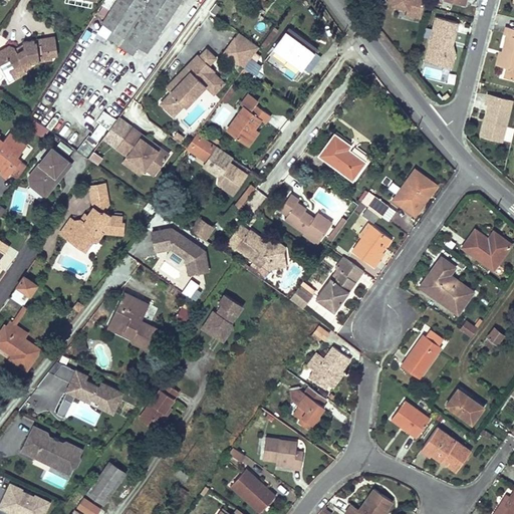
[(109,39),(131,6),(121,0),(115,0),(101,22),(113,30),(107,38),(109,39)]
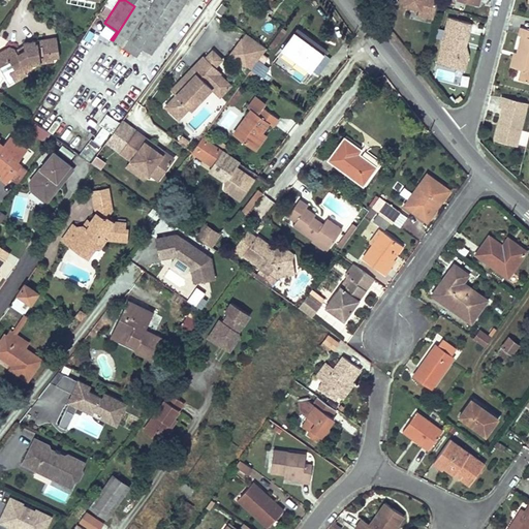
[(125,0),(134,6),(167,27),(184,0),(125,0)]
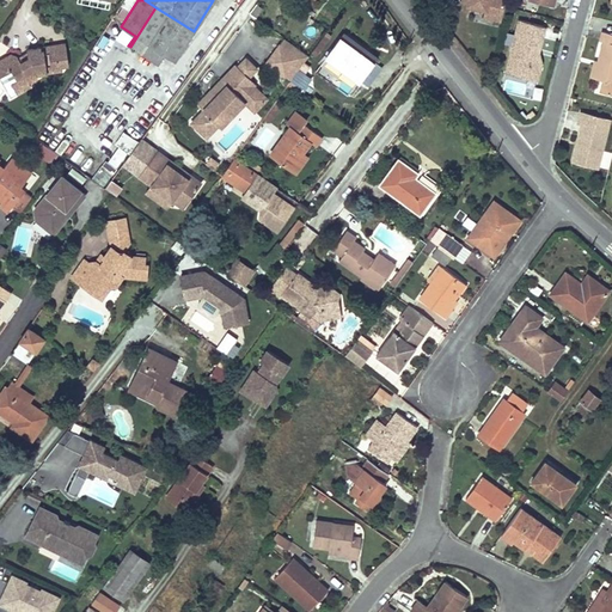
[(458,0),(457,6),(500,19),(505,0),(458,0)]
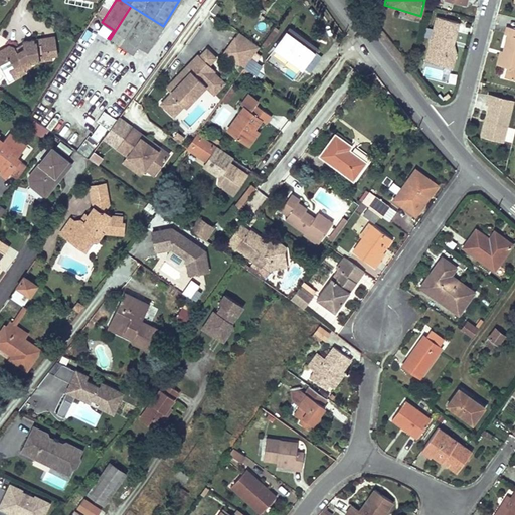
[(215,2),(209,10),(215,14),(220,6),(215,2)]
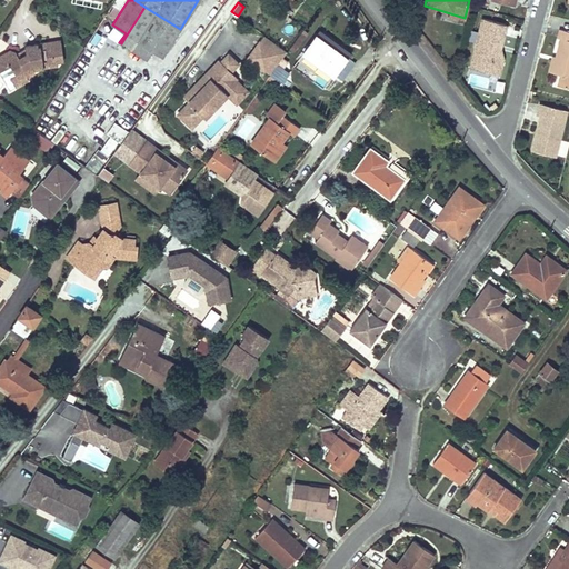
[(278,10),(286,16),(290,10),(282,5),(278,10)]
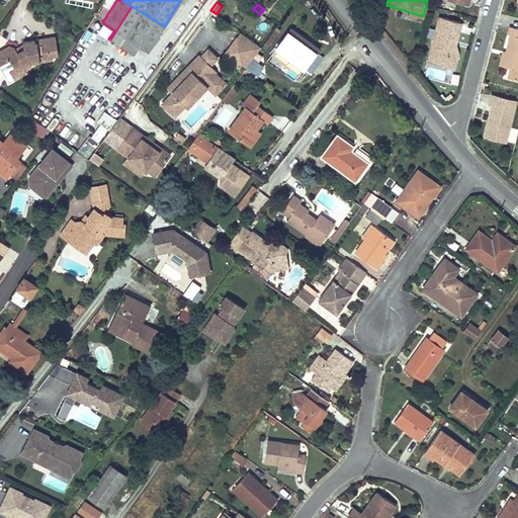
[(148,52),(164,26),(132,6),(110,39),(133,54),(138,46),(148,52)]
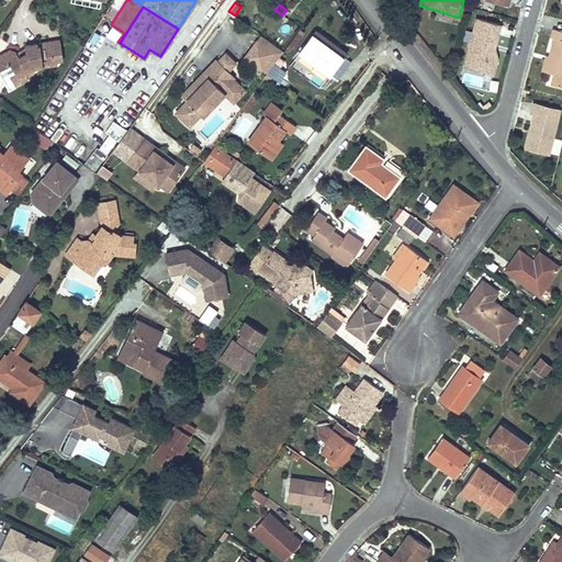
[(469,41),(463,65),(484,69),(485,64),(494,66),(496,56),(494,47),(493,47),(489,46),(492,32),(496,33),(499,22),(475,17),(472,26),(478,29),(474,43),(469,41)]
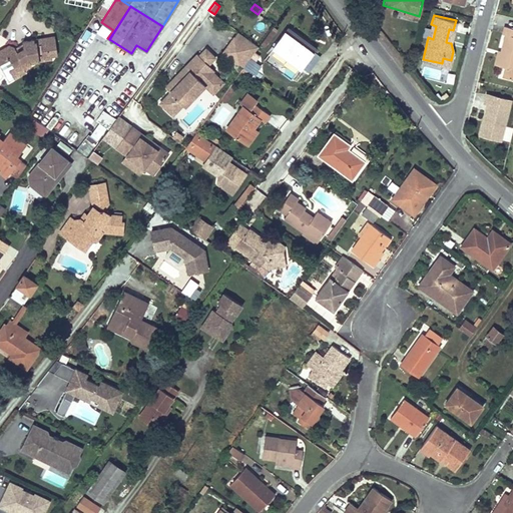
[(113,30),(101,22),(96,31),(107,38),(113,30)]
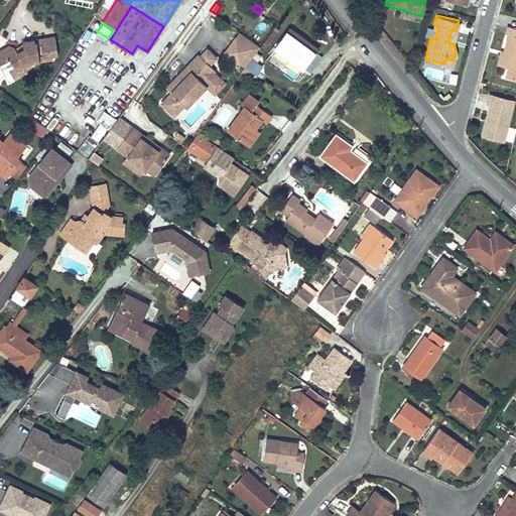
[(438,26),(433,24),(430,37),(435,39),(438,26)]
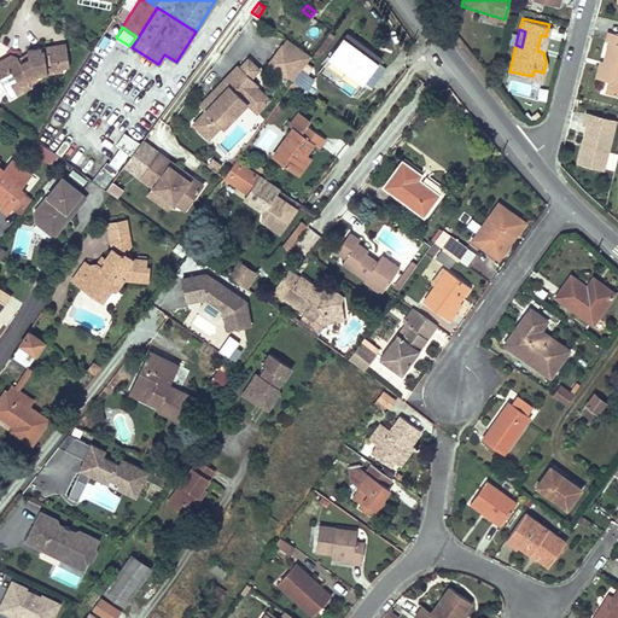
[(617,93),(617,30),(610,29),(606,39),(610,40),(605,59),(600,76),(610,79),(606,91),(617,93)]
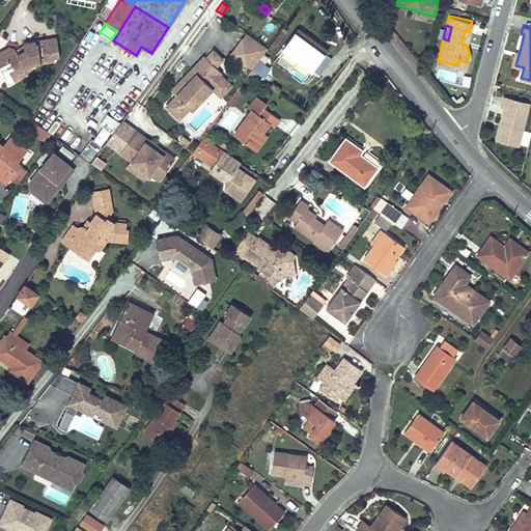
[(84,38),(91,42),(96,32),(88,29),(84,38)]
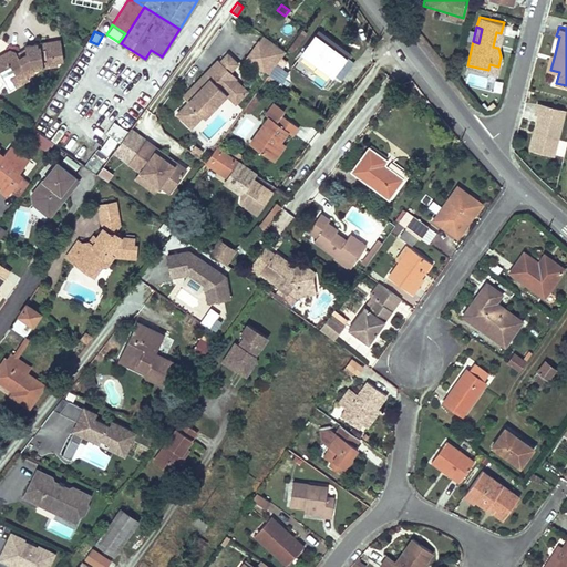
[(332,41),(319,31),(303,54),(332,75),(346,58),(329,45),(332,41)]
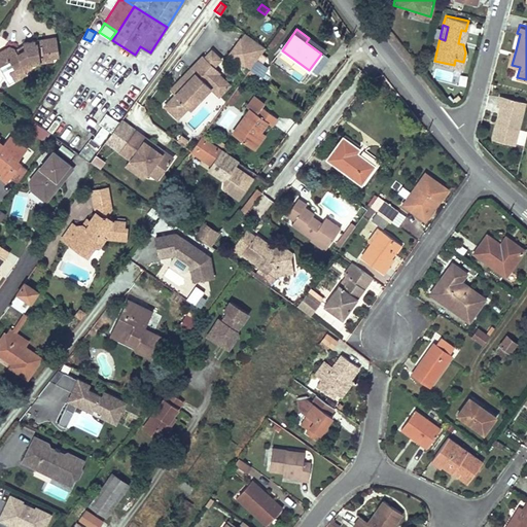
[(249,68),(257,58),(265,47),(244,32),(229,53),(249,68)]
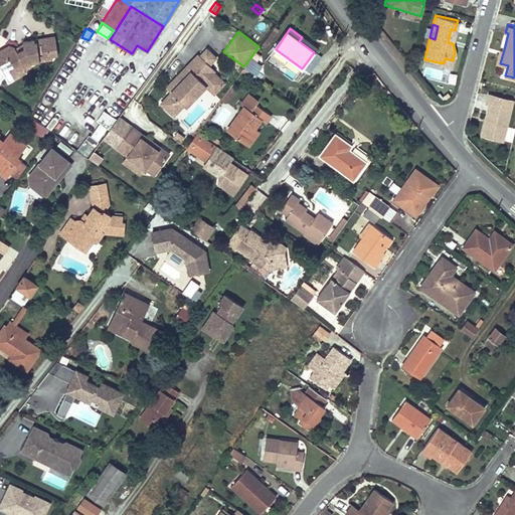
[(317,47),(302,37),(299,41),(314,52),(317,47)]
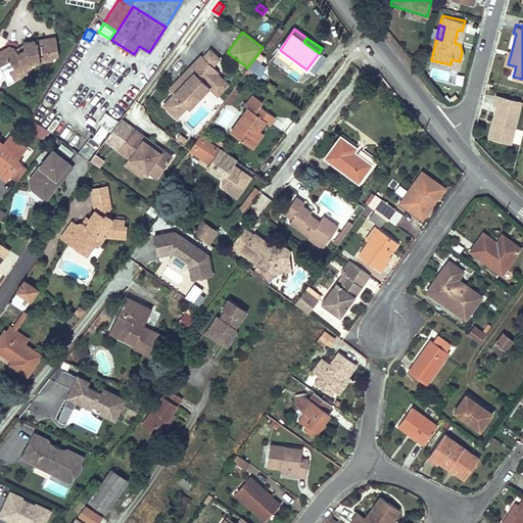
[(10,46),(0,51),(0,64),(0,65),(11,60),(15,68),(11,70),(15,80),(28,74),(26,70),(30,65),(30,63),(47,60),(47,57),(51,56),(56,55),(54,39),(33,42),(33,40),(21,41),(24,45),(26,49),(19,52),(17,49),(17,47),(10,46)]
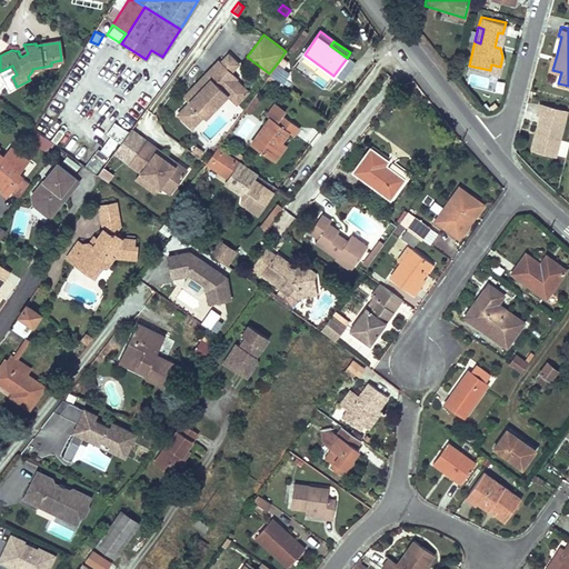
[(218,59),(206,72),(210,78),(189,100),(189,101),(203,115),(206,117),(228,93),(225,90),(235,78),(237,77),(230,70),(238,62),(228,52),(220,60),(218,59)]
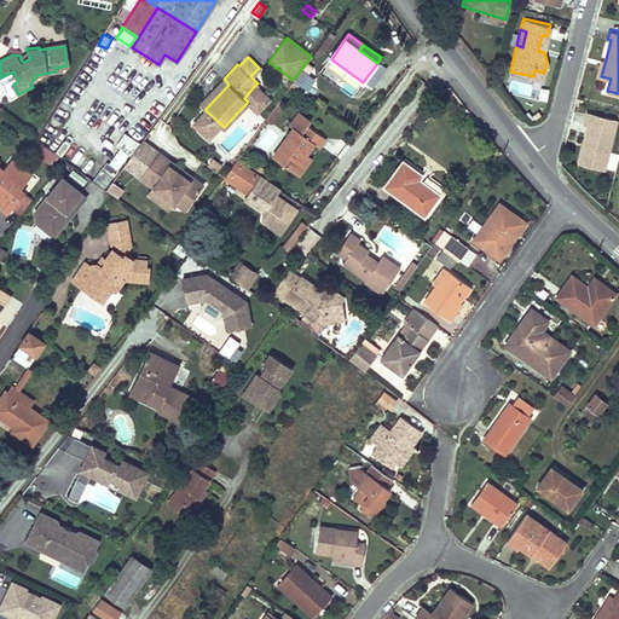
[(306,70),(302,68),(293,80),(290,82),(296,85),(300,86),(302,86),(305,85),(307,82),(308,79),(308,75),(307,73),(306,70)]
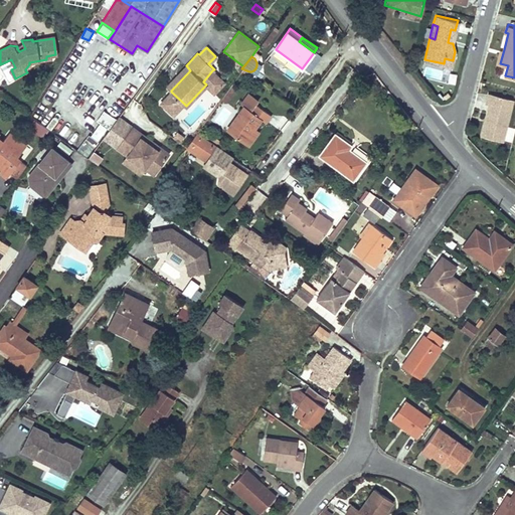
[(444,63),(424,59),(423,63),(451,70),(453,60),(445,58),(444,63)]
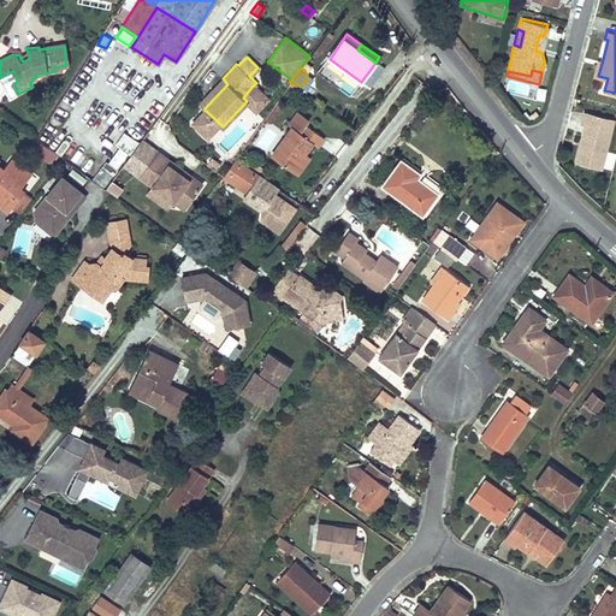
[(13,71),(0,77),(11,99),(18,94),(13,83),(18,81),(13,71)]
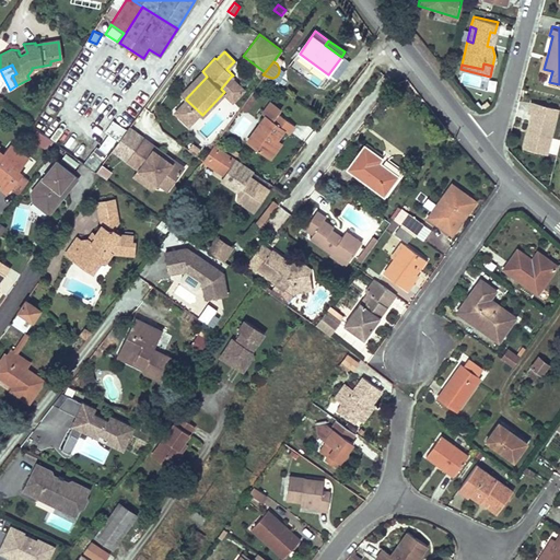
[(322,85),(326,73),(315,69),(311,81),(322,85)]
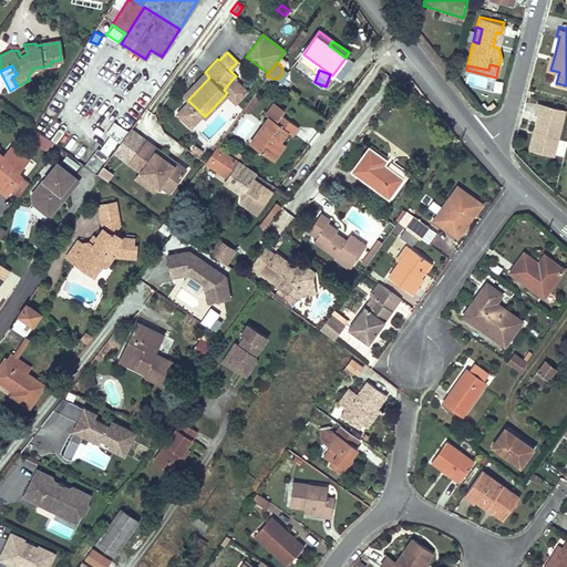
[(183,95),(188,100),(209,78),(205,72),(183,95)]
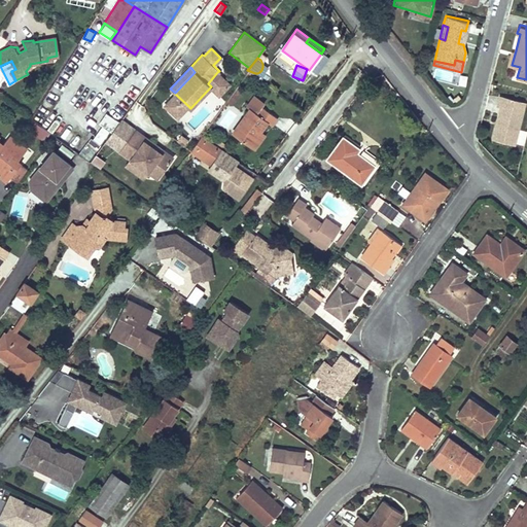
[(230,83),(217,72),(208,83),(211,86),(218,95),(230,83)]
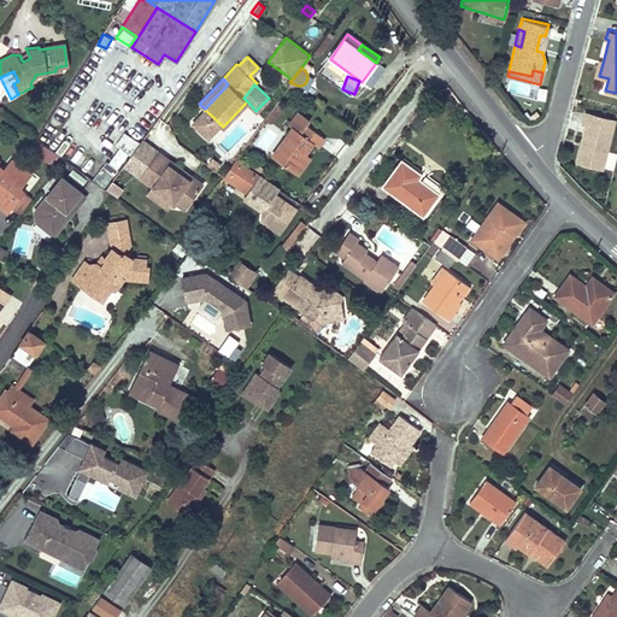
[(271,122),(283,105),(277,100),(265,117),(271,122)]
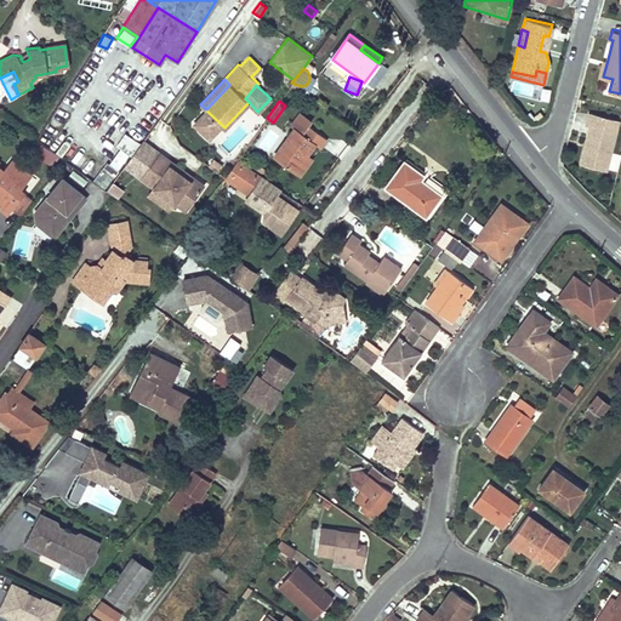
[(194,123),(210,138),(222,125),(206,110),(194,123)]
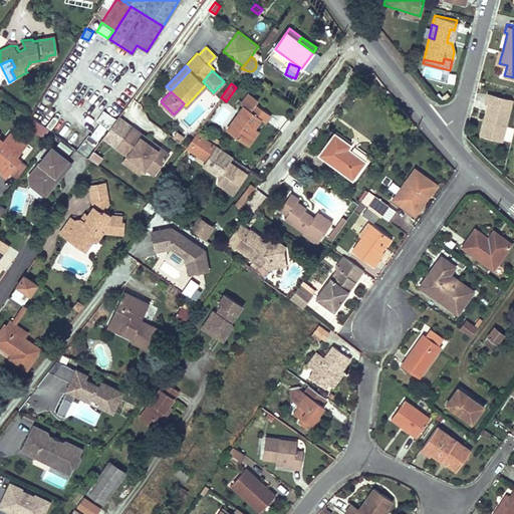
[(484,122),(481,135),(501,140),(510,99),(487,94),(485,103),(488,103),(485,117),(488,118),(488,122),(484,122)]
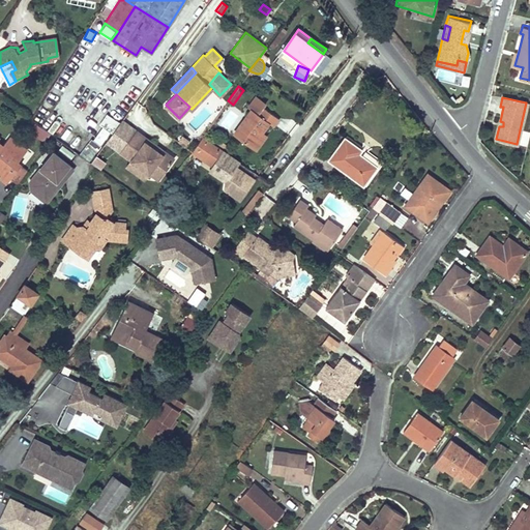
[(251,109),(233,134),(252,146),(263,131),(269,122),(273,125),(278,118),(263,107),(258,114),(251,109)]
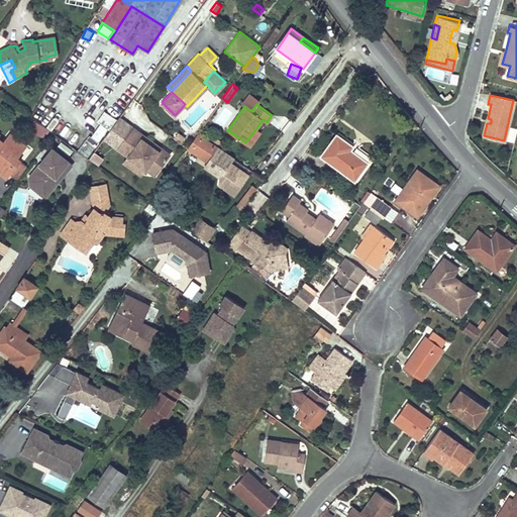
[(153,136),(135,123),(120,144),(157,171),(172,149),(163,142),(161,145),(151,139),(153,136)]
